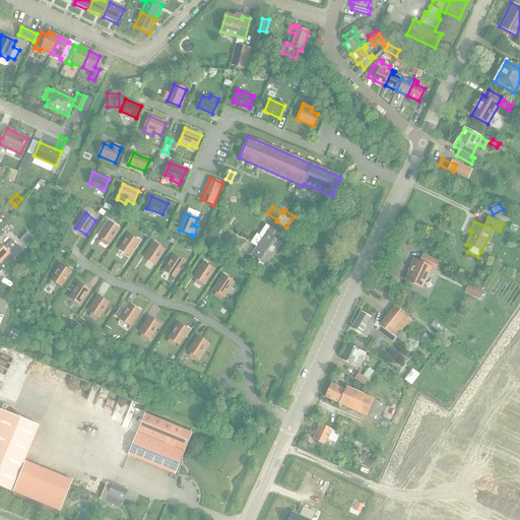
[(99,236),(110,243),(120,229),(109,221),(99,236)]
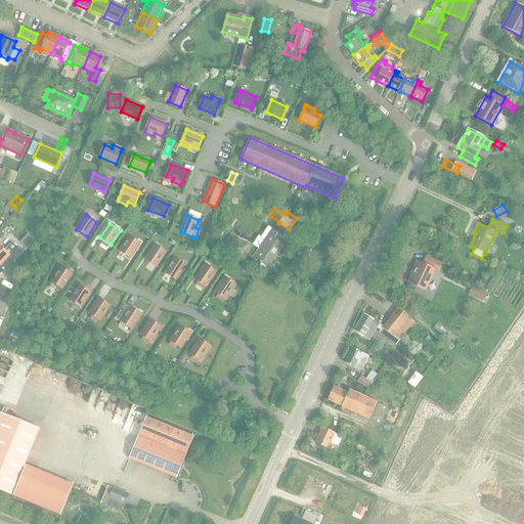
[(30,227),(24,232),(30,238),(35,232),(30,227)]
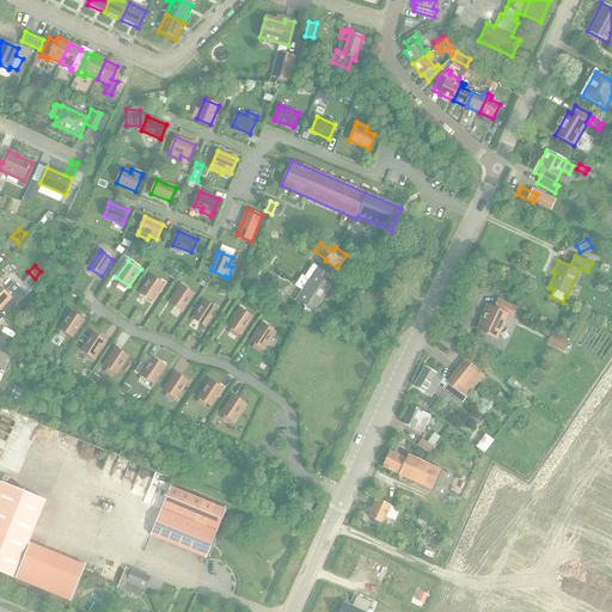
[(331,285),(326,282),(331,276),(314,265),(306,276),(303,275),(295,286),(303,291),(297,300),(311,310),(319,298),(322,299),(331,285)]
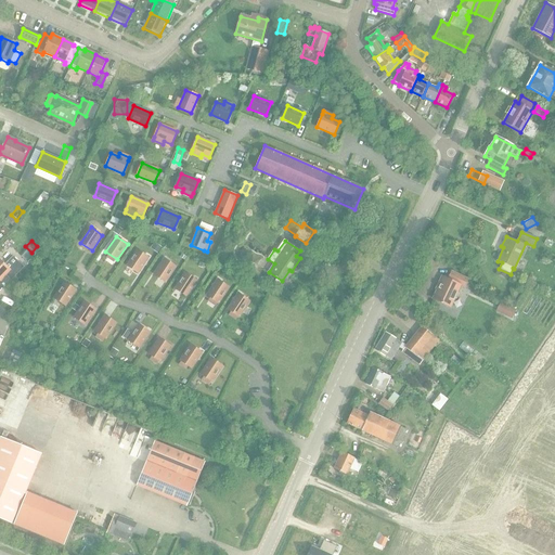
[(127,266),(138,273),(149,258),(137,250),(127,266)]
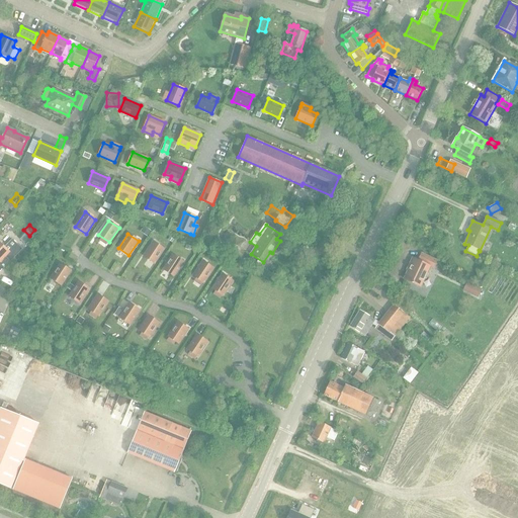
[(11,261),(21,249),(12,240),(5,248),(0,243),(0,261),(5,256),(11,261)]
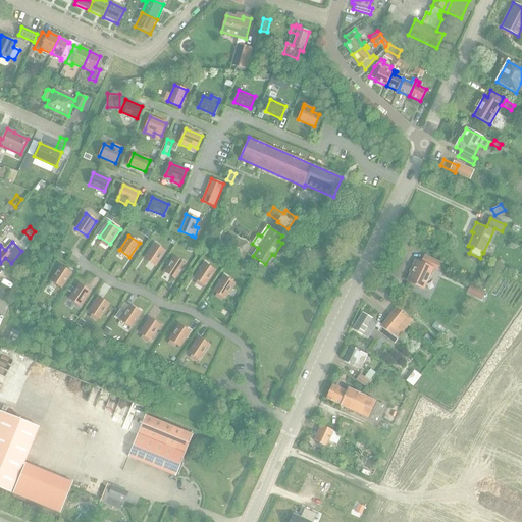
[(145,258),(156,265),(165,251),(154,244),(145,258)]
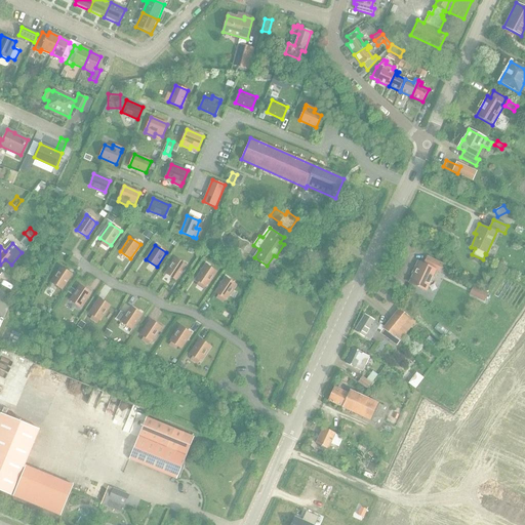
[(439,272),(442,265),(427,257),(423,265),(419,263),(410,283),(426,290),(435,271),(439,272)]
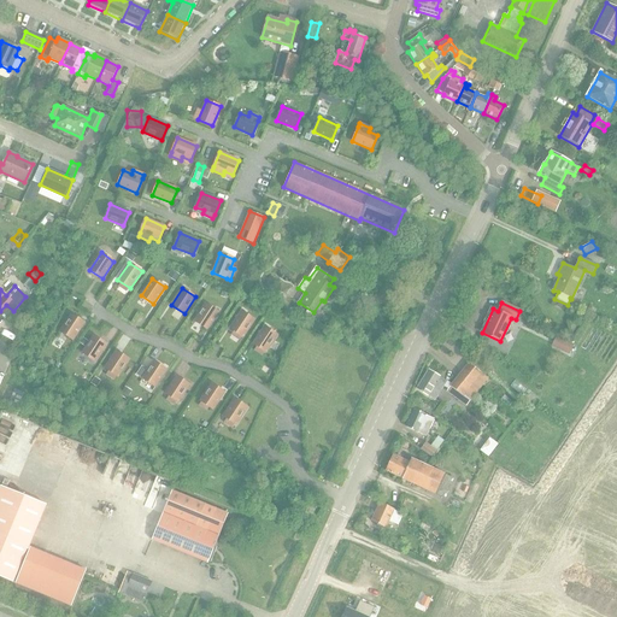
[(194,321),(207,329),(218,312),(205,304),(194,321)]
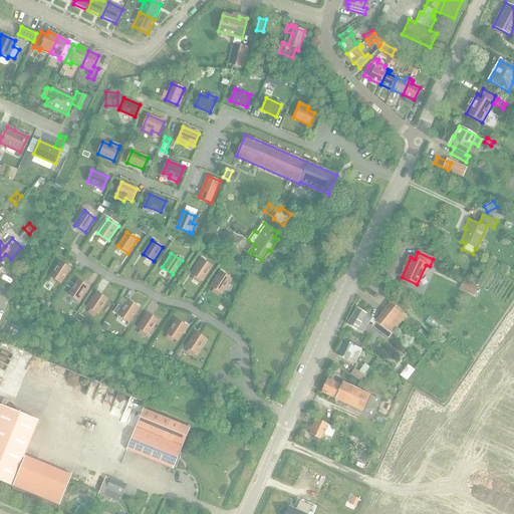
[(192,273),(203,281),(212,266),(201,259),(192,273)]
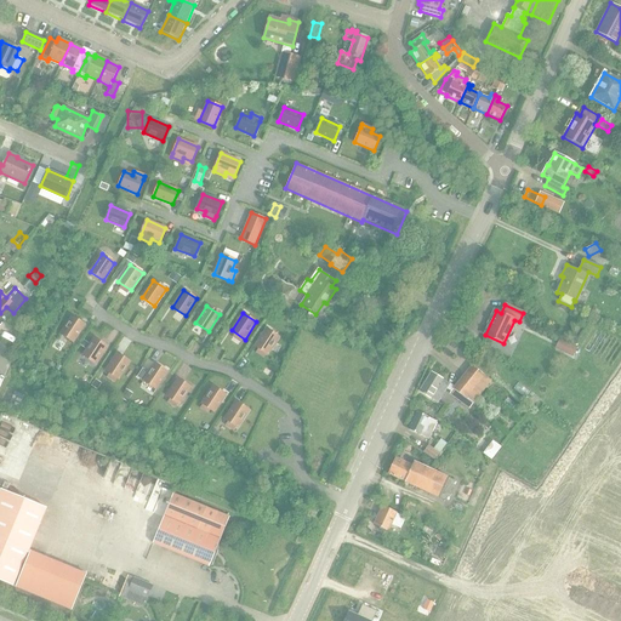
[(61,334),(73,342),(85,325),(72,317),(61,334)]
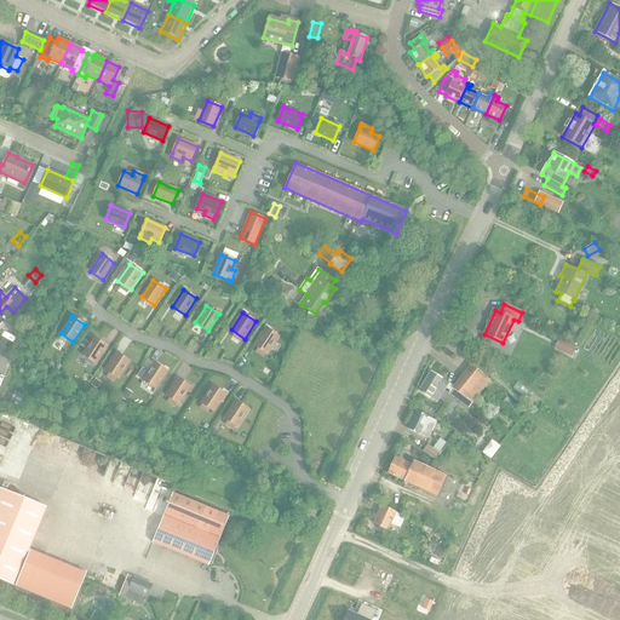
[(254,345),(268,354),(279,337),(265,328),(254,345)]
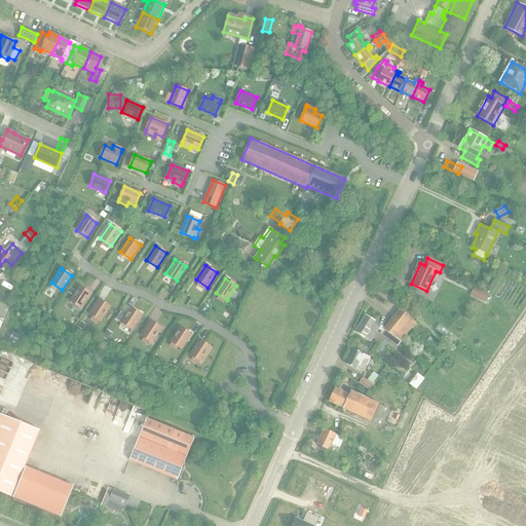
[(70,301),(81,308),(90,294),(79,287),(70,301)]
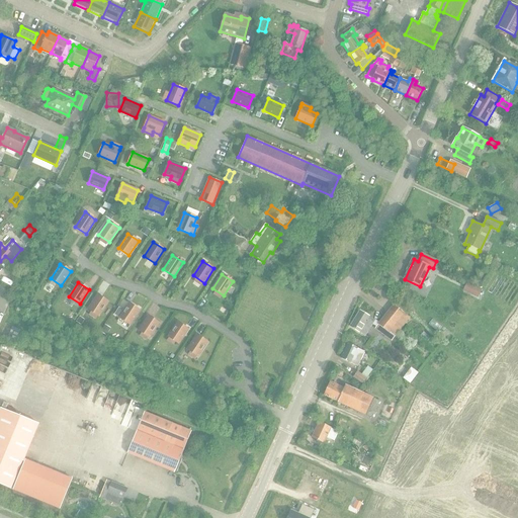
[(88,310),(99,317),(108,301),(97,294),(88,310)]
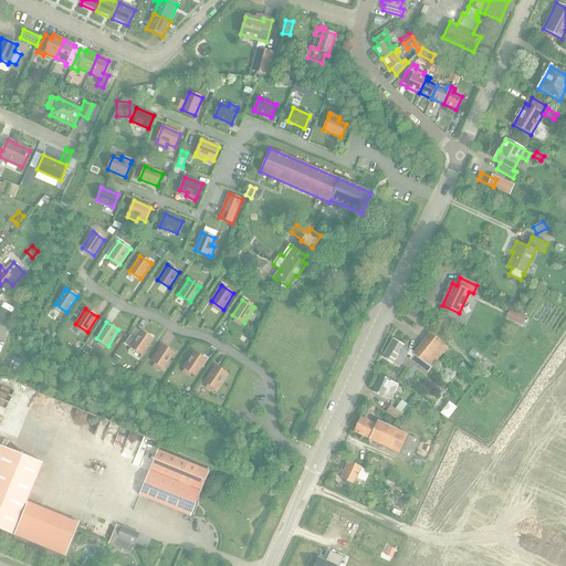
[(129,336),(125,343),(130,347),(142,355),(153,339),(140,332),(135,339),(129,336)]
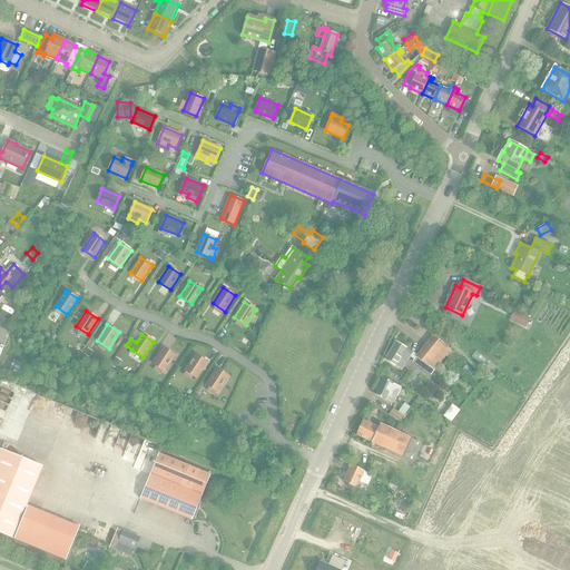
[(432,373),(434,371),(451,351),(433,336),(418,355),(408,349),(409,345),(399,338),(396,342),(385,360),(402,370),(410,356),(414,360),(413,362),(432,373)]
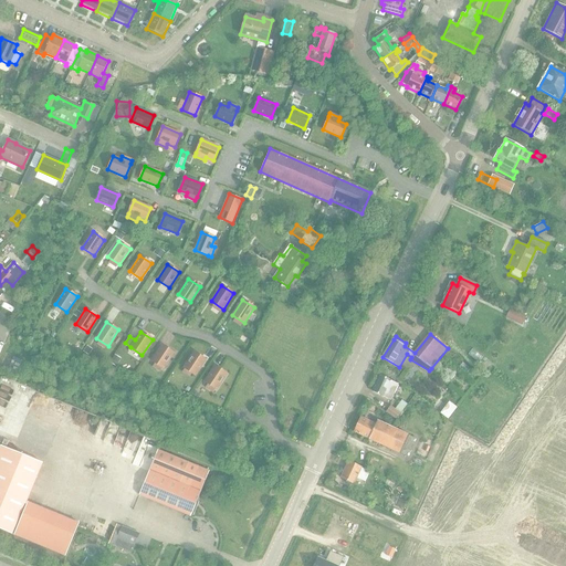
[(152,360),(164,369),(174,354),(161,345),(152,360)]
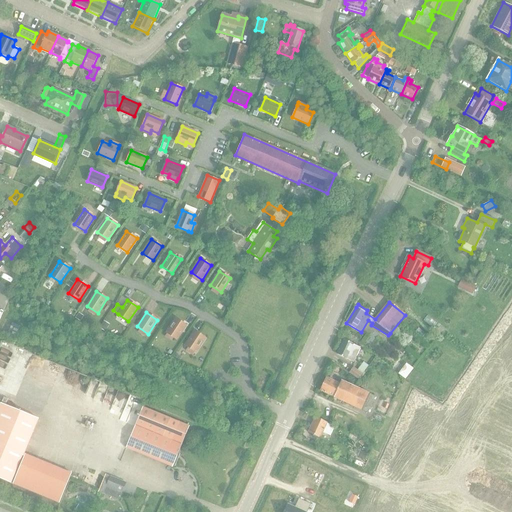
[(166,332),(177,340),(186,326),(175,318),(166,332)]
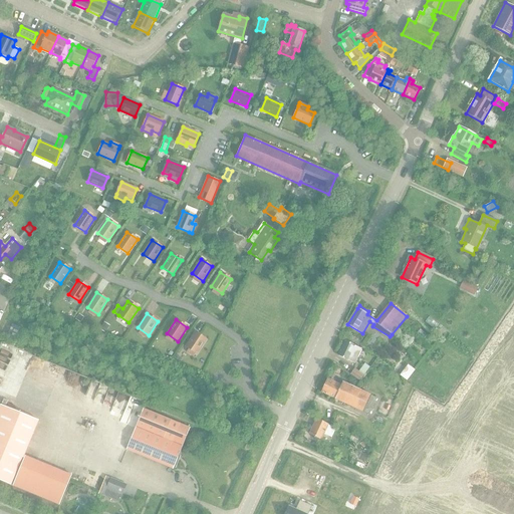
[(186,346),(197,353),(206,339),(195,332),(186,346)]
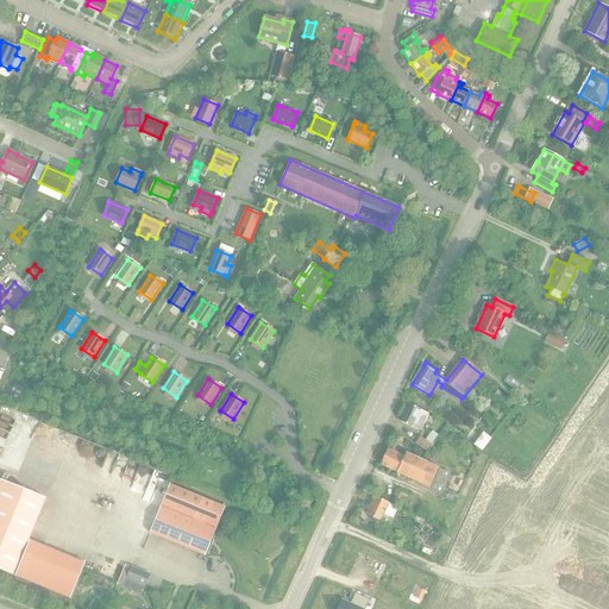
[(409,405),(401,422),(418,429),(421,432),(421,431),(428,414),(420,410),(409,405)]
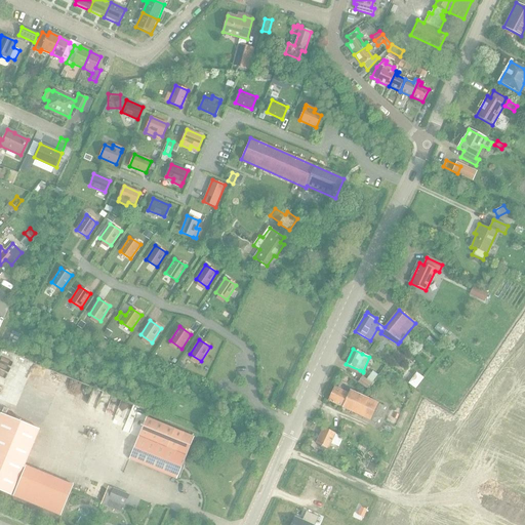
[(358,382),(368,390),(378,375),(373,372),(367,380),(362,377),(358,382)]
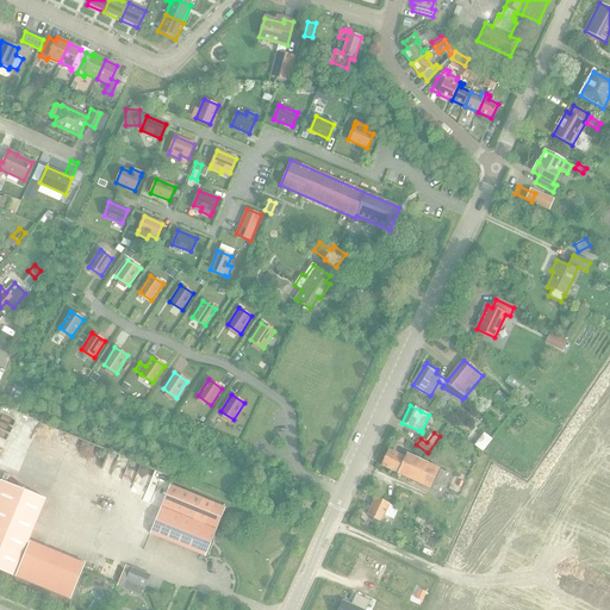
[(475,446),(484,452),(491,441),(483,435),(475,446)]
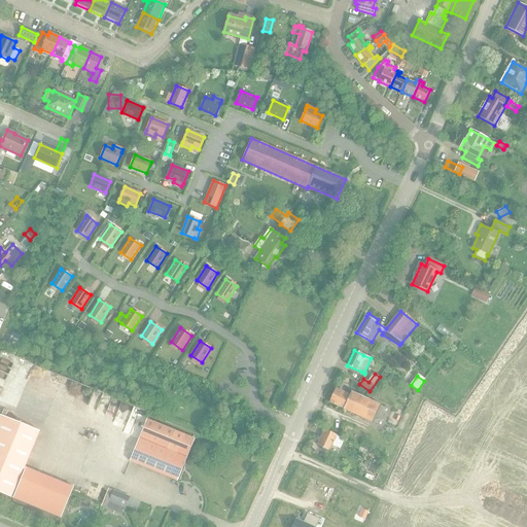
[(351,392),(349,395),(336,389),(329,405),(378,426),(386,408),(351,392)]
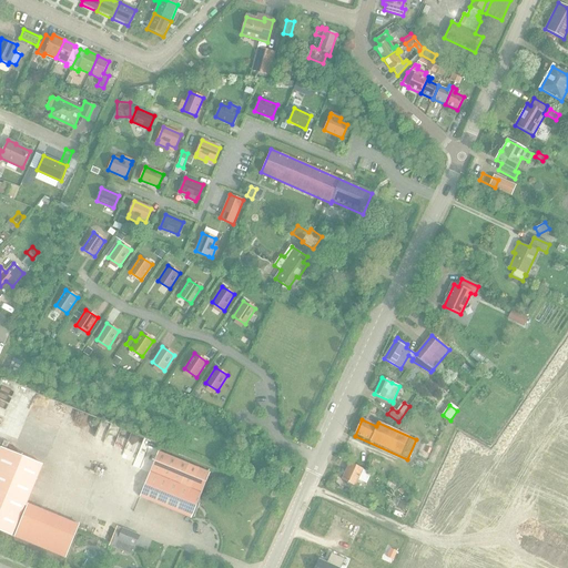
[(133,430),(127,442),(138,449),(144,437),(133,430)]
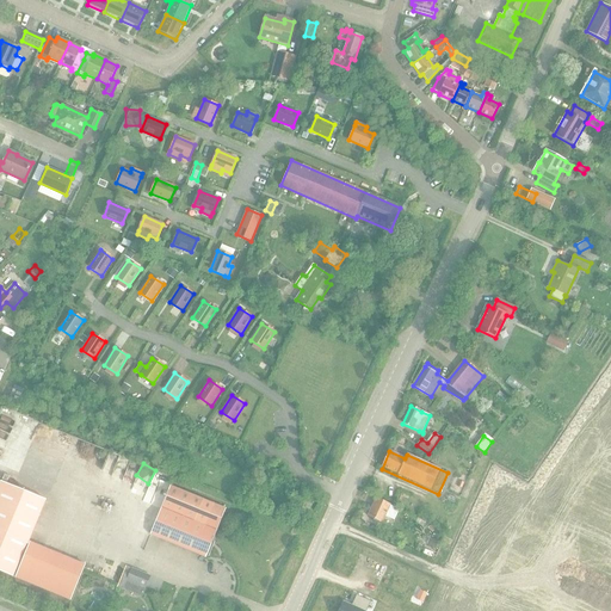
[(34,477),(36,469),(24,466),(22,474),(34,477)]
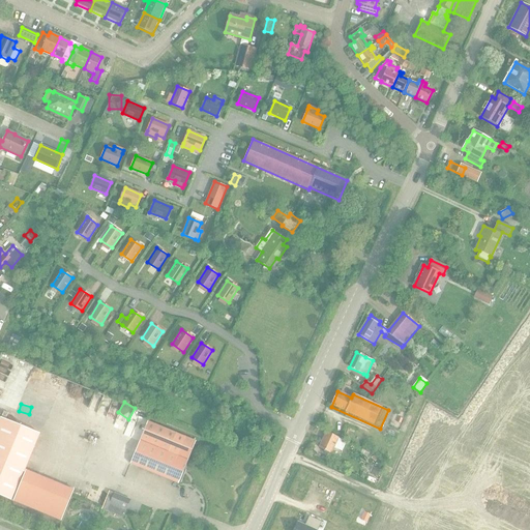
[(1,417),(0,419),(0,495),(11,501),(39,434),(1,417)]
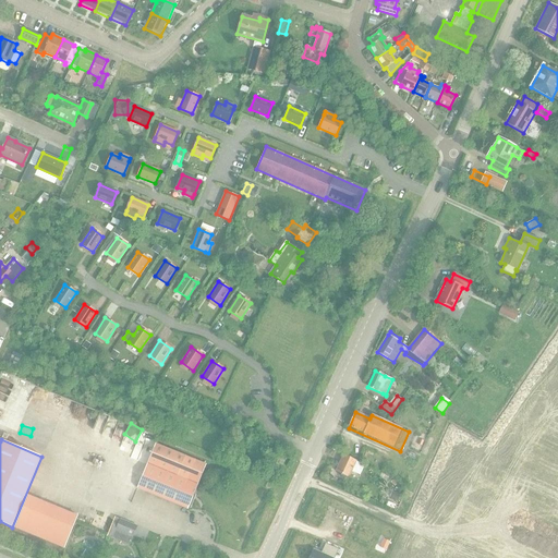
[(137,488),(187,509),(206,464),(155,444),(137,488)]
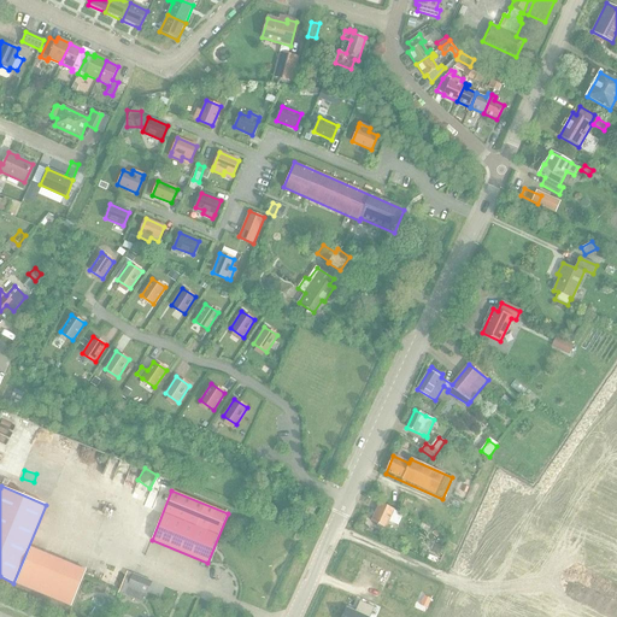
[(388,521),(398,524),(403,513),(380,503),(371,521),(377,524),(377,526),(382,528),(382,527),(386,528),(388,521)]
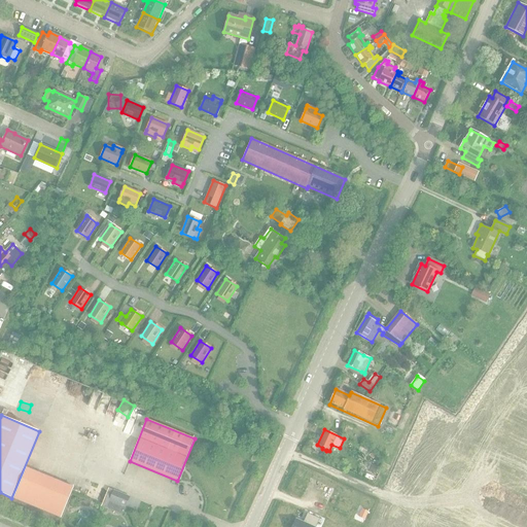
[(13,498),(62,518),(74,487),(26,467),(13,498)]
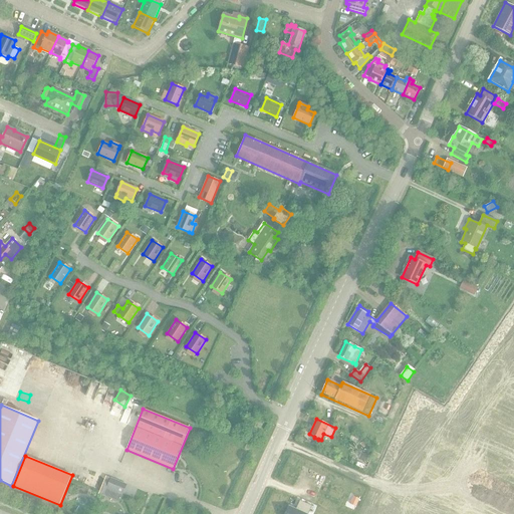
[(106,488),(122,495),(126,485),(110,479),(106,488)]
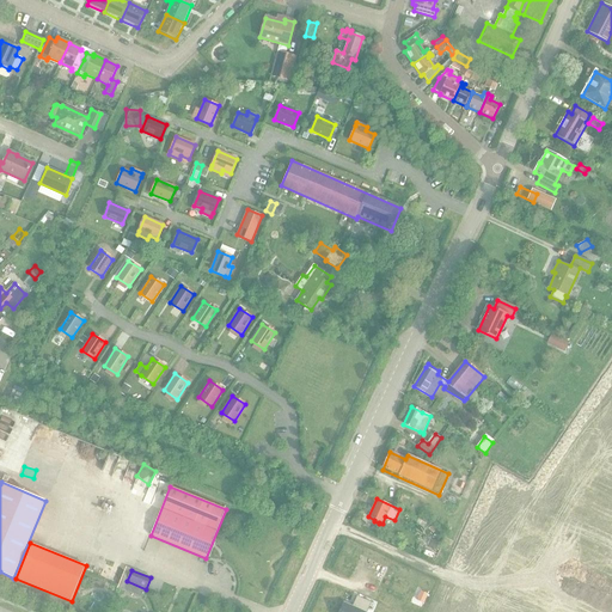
[(344,603),(340,611),(366,611),(371,603),(357,595),(352,606),(344,603)]
